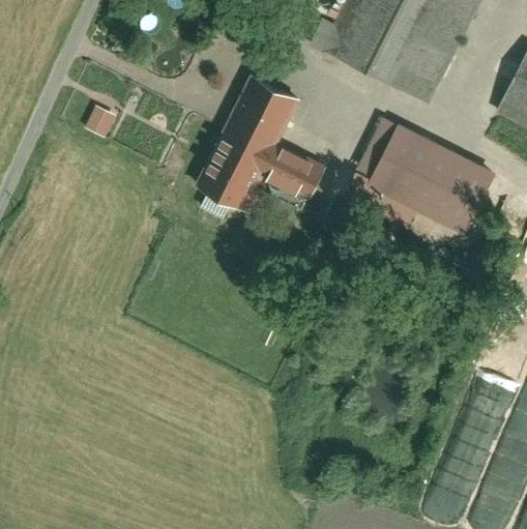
[(345,0),(320,50),(430,105),(481,0),(345,0)]
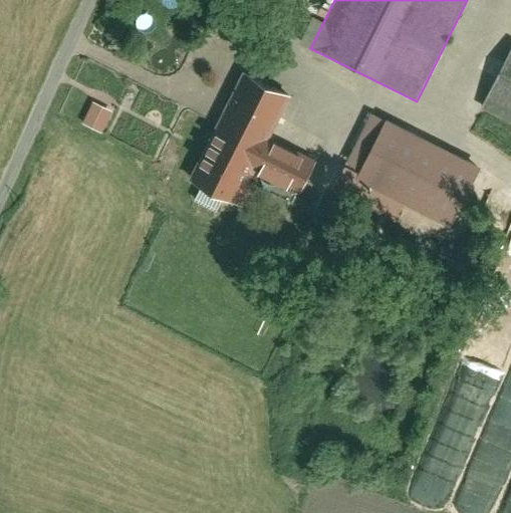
[(510,47),(481,106),(502,117),(506,108),(510,110),(510,47)]
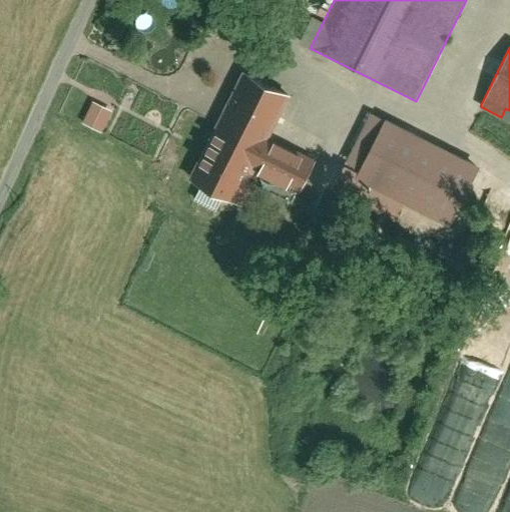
[(293,95),(242,69),(187,178),(237,203),(255,169),(301,192),(320,155),(274,132),(293,95)]
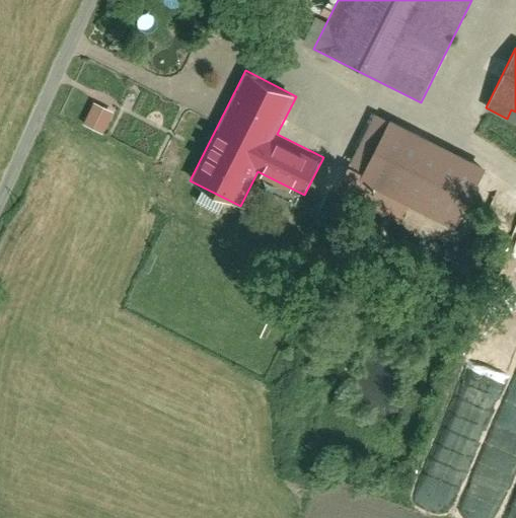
[(118,114),(93,102),(83,128),(107,138),(118,114)]
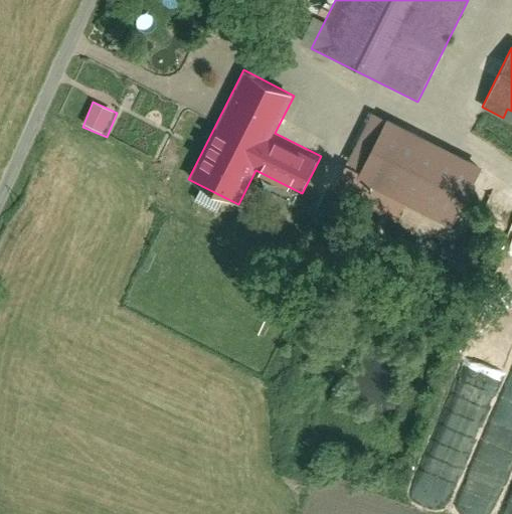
[(419,135),(364,107),(327,179),(340,186),(382,207),(419,135)]
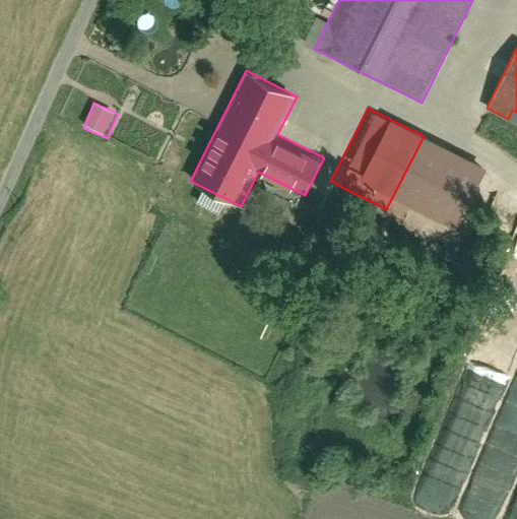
[(471,391),(429,503),(455,512),(497,401),(471,391)]
